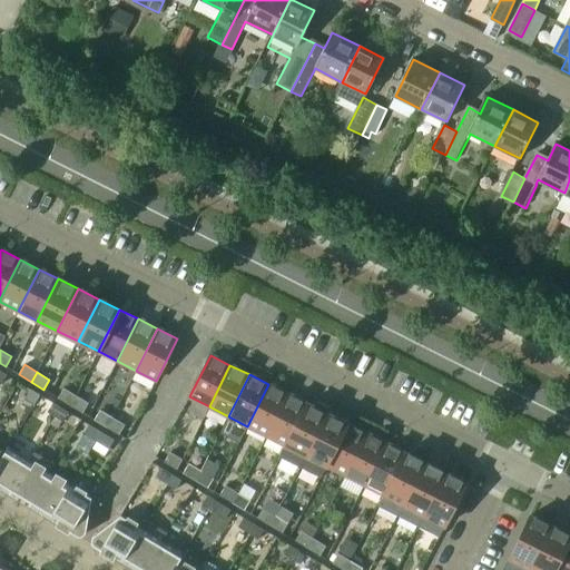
[(247,426),(266,435),(287,394),(268,384),(247,426)]
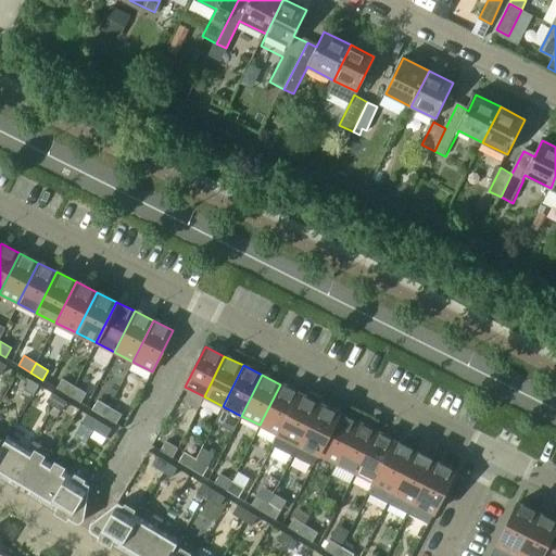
[(28,402),(33,394),(34,394),(39,384),(29,379),(24,389),(25,390),(21,397),(28,402)]
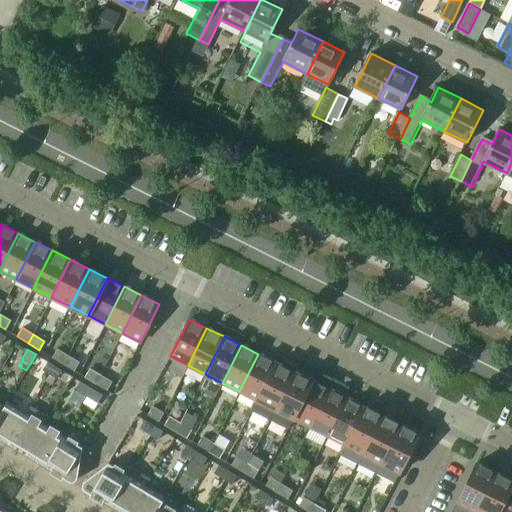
[(63,364),(68,355),(57,349),(52,357),(63,364)]
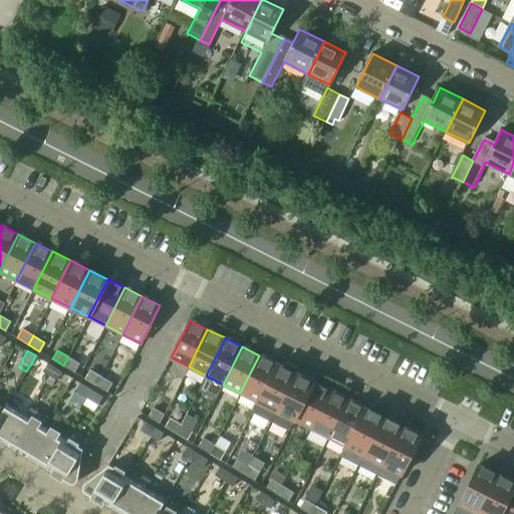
[(240,393),(256,401),(257,402),(276,363),(259,355),(240,393)]
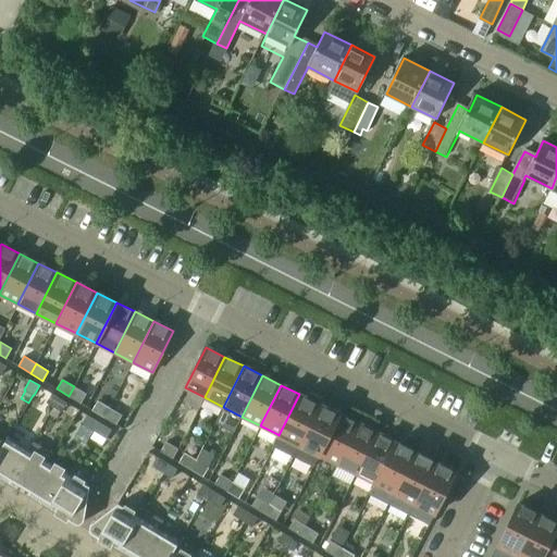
[(86,394),(74,386),(69,396),(81,404),(86,394)]
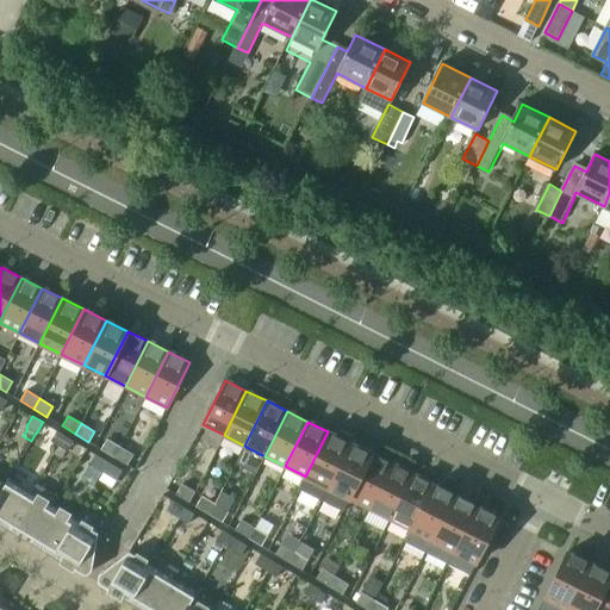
[(58,446),(64,436),(56,430),(50,441),(58,446)]
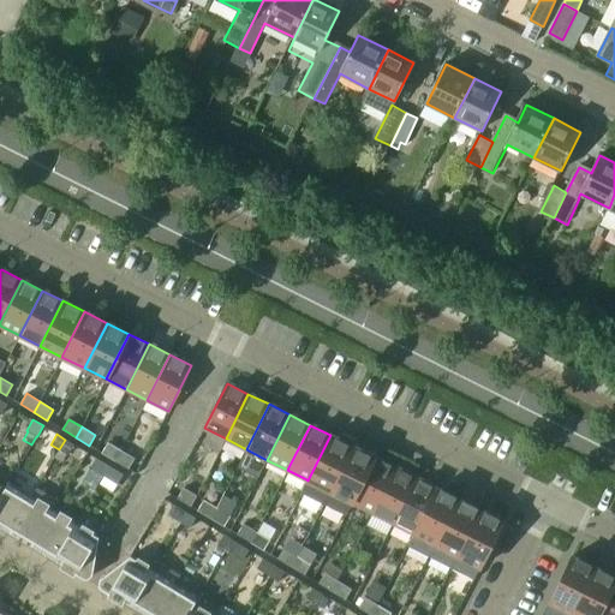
[(352,446),(330,435),(308,481),(306,479),(300,494),(323,505),(352,446)]
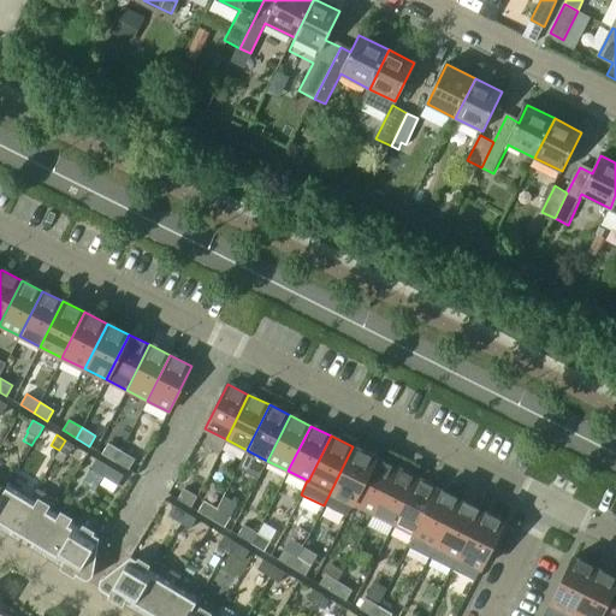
[(65,440),(59,450),(67,455),(73,445),(65,440)]
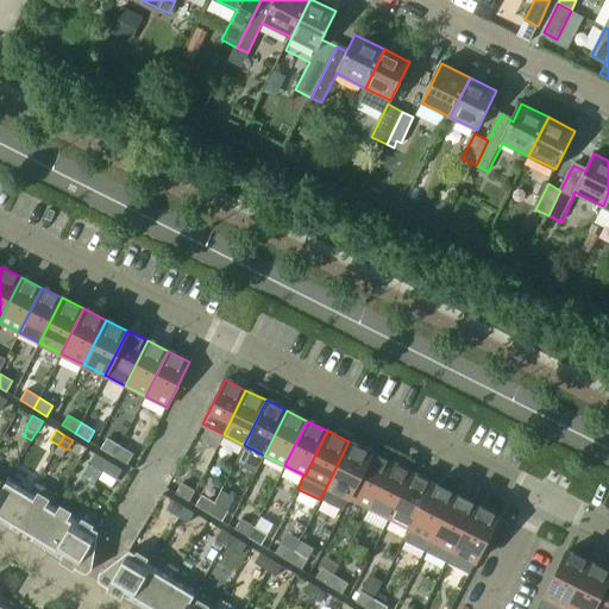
[(114,457),(120,446),(107,438),(100,449),(114,457)]
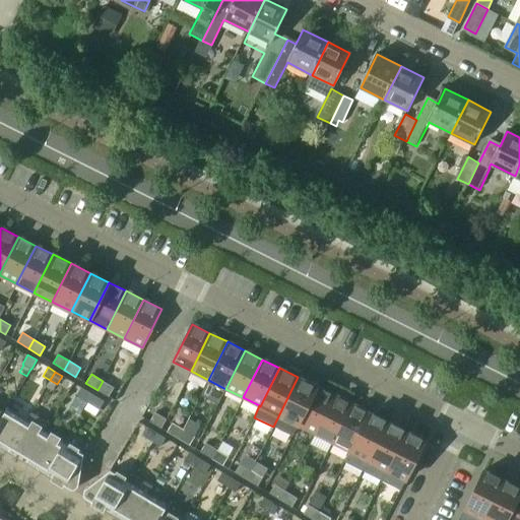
[(317,387),(298,377),(273,427),(293,436),(298,425),(317,387)]
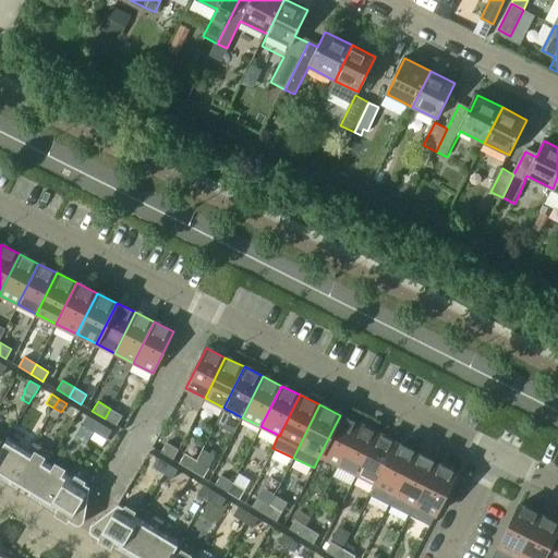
[(110,409),(105,419),(117,425),(122,416),(110,409)]
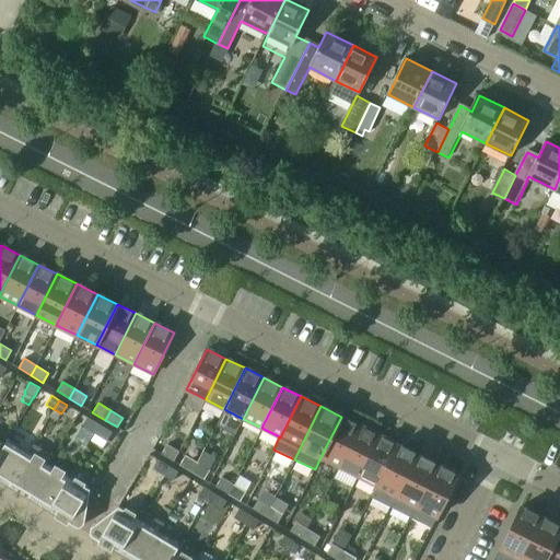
[(95,434),(101,424),(88,417),(82,427),(95,434)]
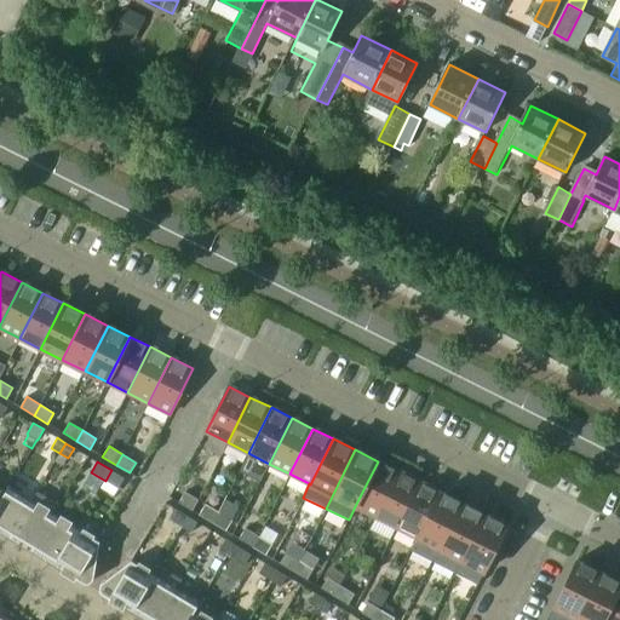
[(355,506),(375,517),(399,471),(378,461),(355,506)]
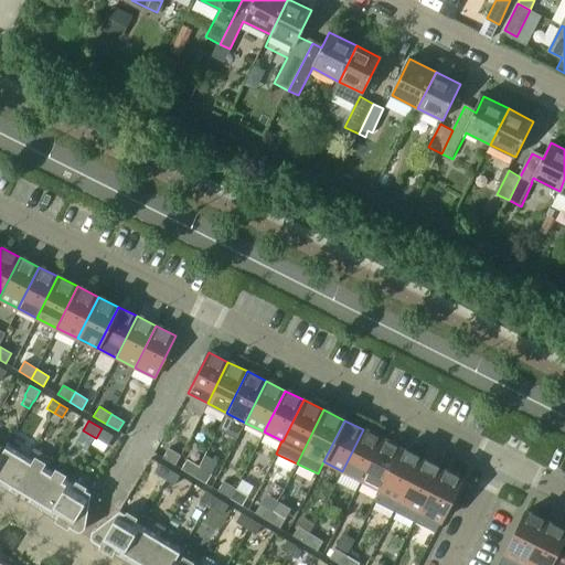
[(102,428),(96,438),(107,445),(114,435),(102,428)]
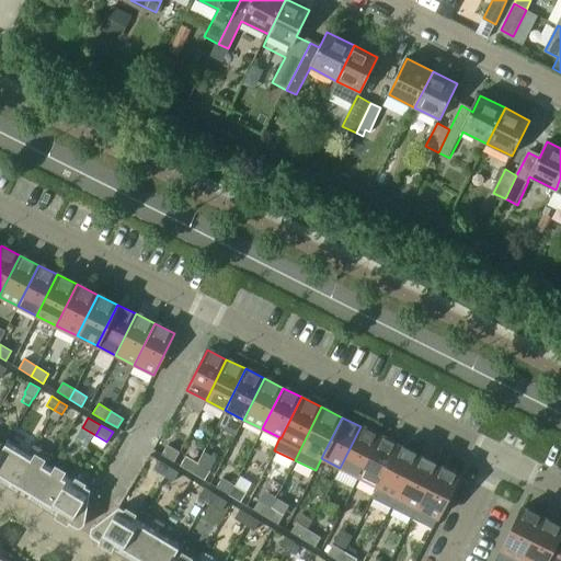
[(340,468),(358,477),(379,436),(361,426),(340,468)]
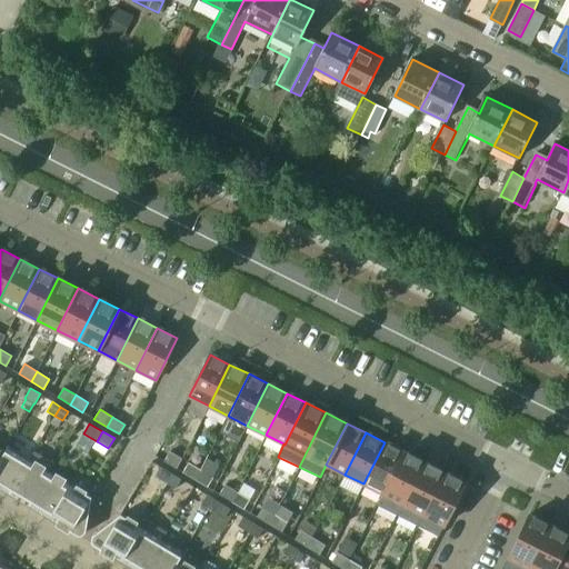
[(363,483),(382,493),(403,451),(385,442),(363,483)]
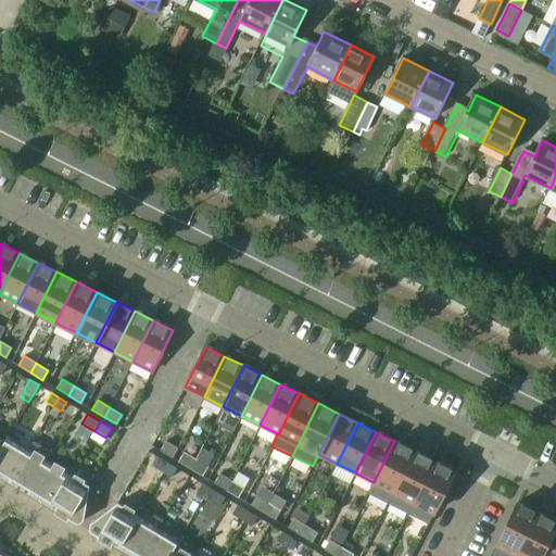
[(28,449),(8,437),(0,450),(0,477),(8,482),(28,449)]
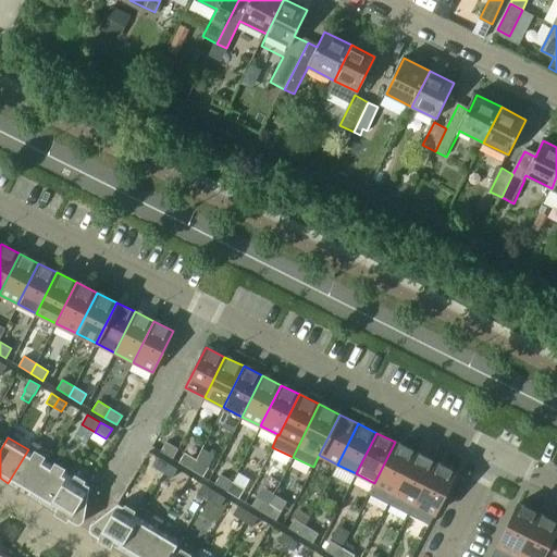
[(28,495),(48,461),(52,454),(33,442),(28,449),(8,483),(28,495)]
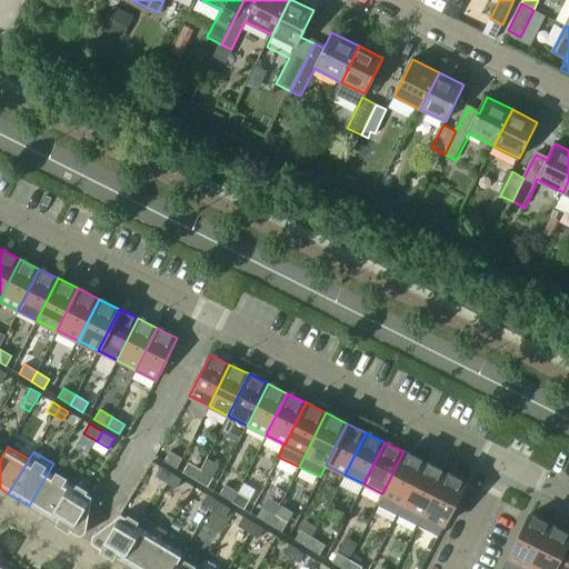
[(170,451),(163,461),(176,468),(182,459),(170,451)]
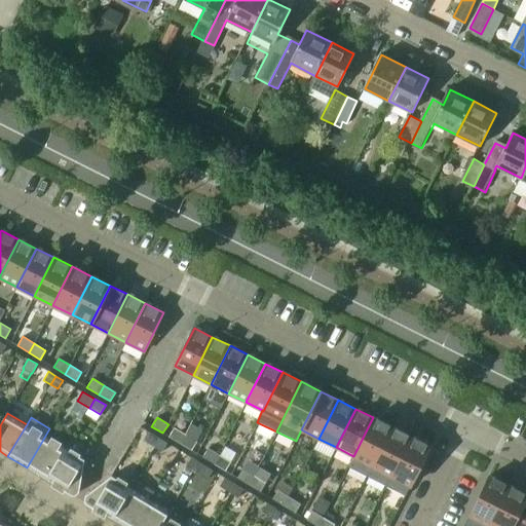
[(391,427),(373,417),(353,456),(348,467),(367,477),(372,465),(391,427)]
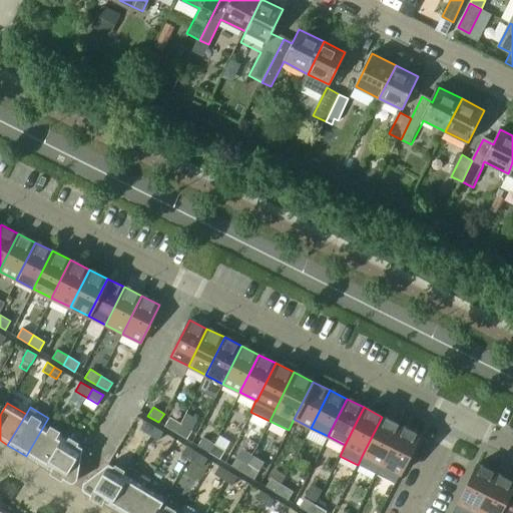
[(186,439),(191,430),(196,423),(185,416),(180,424),(175,432),(186,439)]
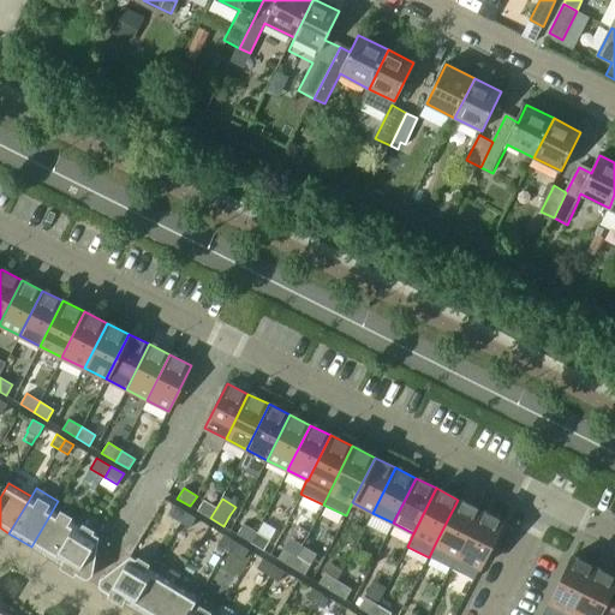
[(210,518),(216,508),(203,500),(197,511),(210,518)]
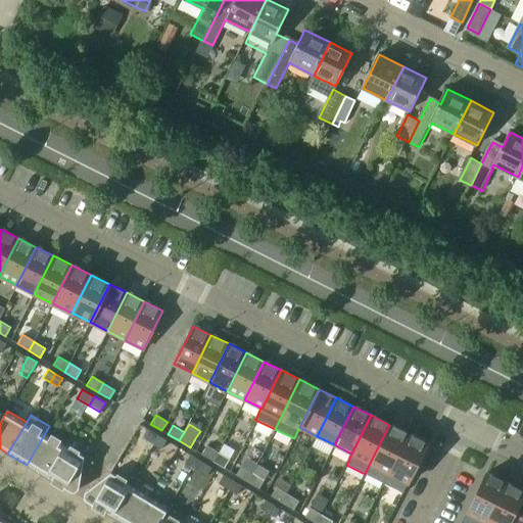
[(409,434),(389,425),(370,463),(365,474),(383,483),(409,434)]
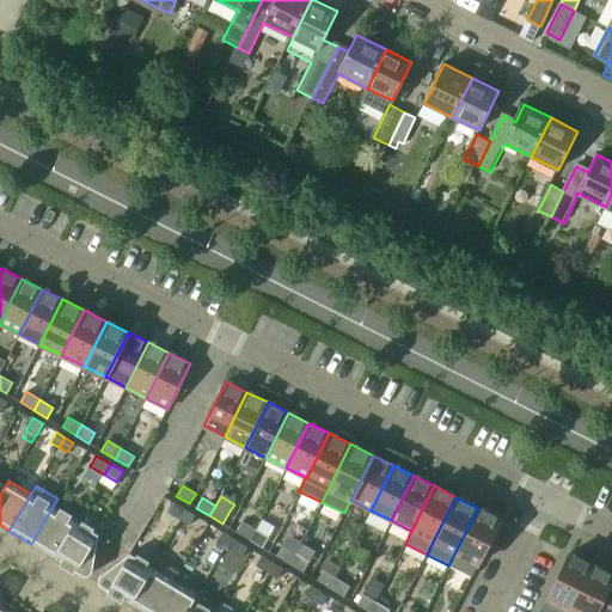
[(181,520),(187,509),(173,502),(167,512),(181,520)]
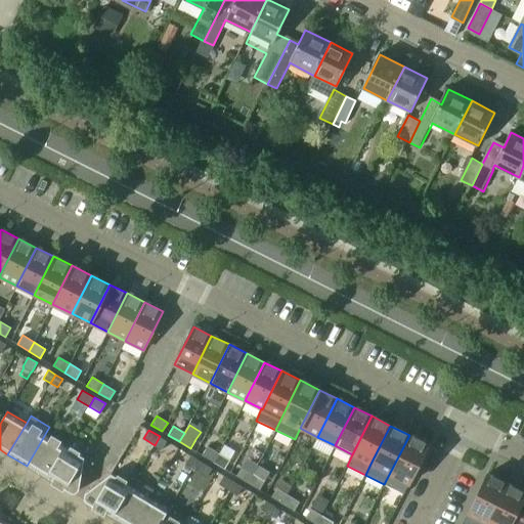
[(27,466),(45,477),(64,446),(45,434),(27,466)]
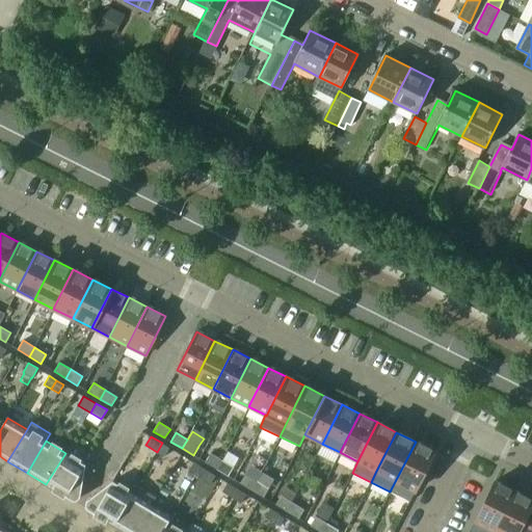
[(409,501),(416,490),(435,451),(416,442),(390,491),(409,501)]
